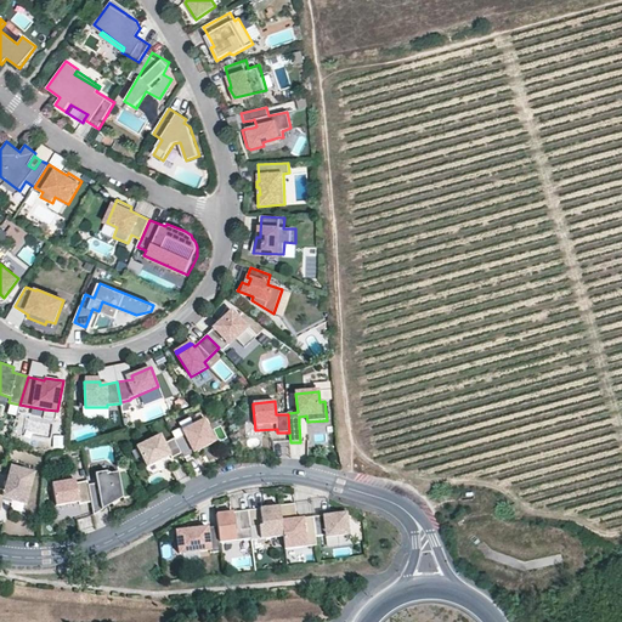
[(56,420),(57,411),(45,410),(43,418),(55,420),(56,420)]
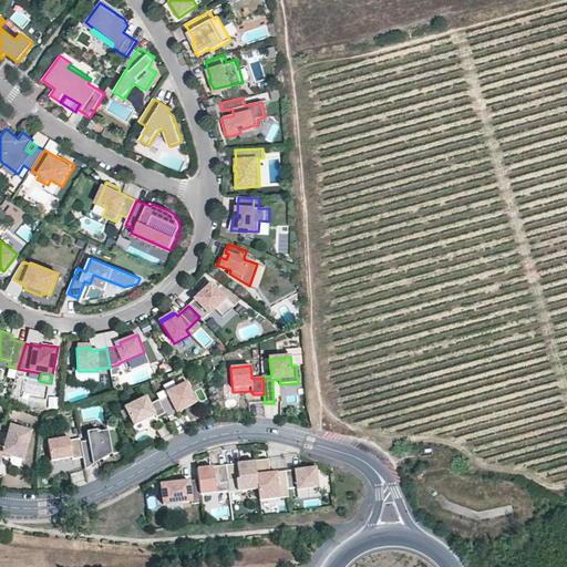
[(197,402),(187,382),(166,392),(168,397),(160,401),(166,413),(167,416),(177,412),(176,410),(184,405),(185,408),(197,402)]
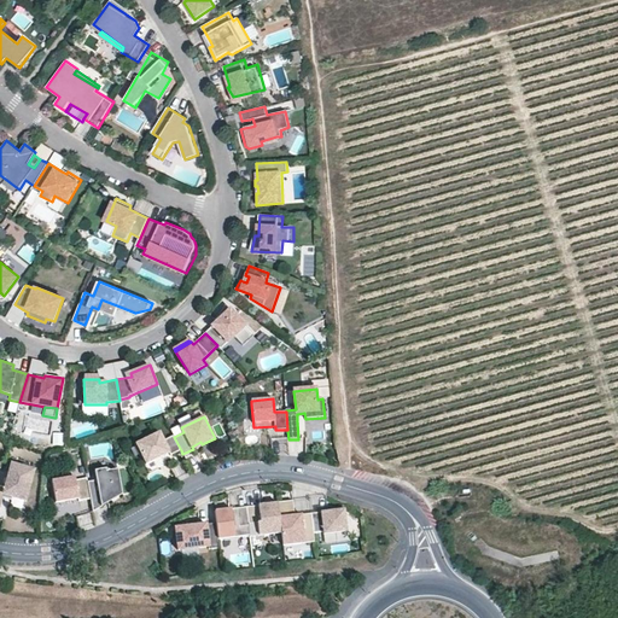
[(322,430),(312,432),(313,441),(324,438),(322,430)]
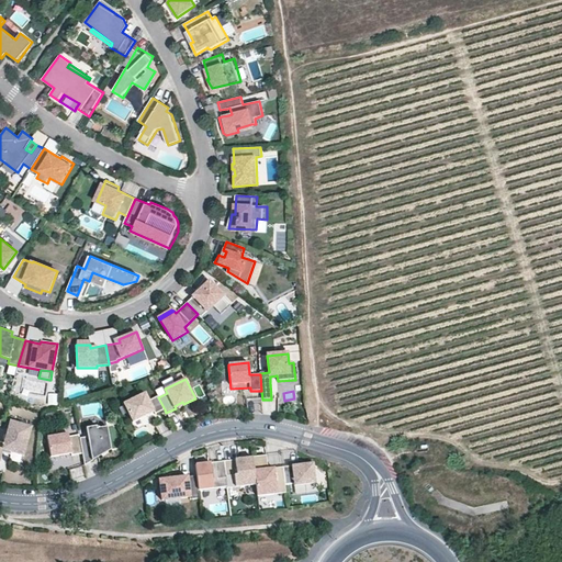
[(48,392),(47,404),(56,404),(57,393),(48,392)]
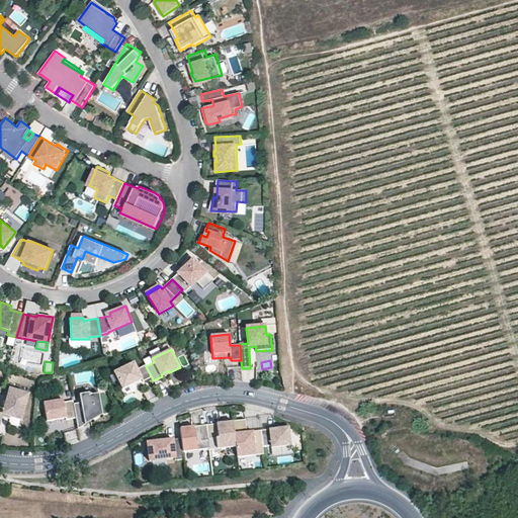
[(146,366),(146,365),(138,368),(135,362),(114,372),(122,389),(142,379),(143,381),(152,377),(146,366)]
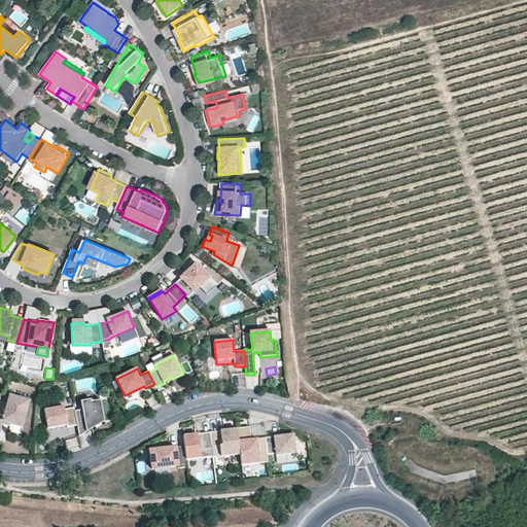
[(22,427),(29,401),(10,396),(4,416),(0,415),(0,433),(3,425),(4,422),(11,424),(22,427)]
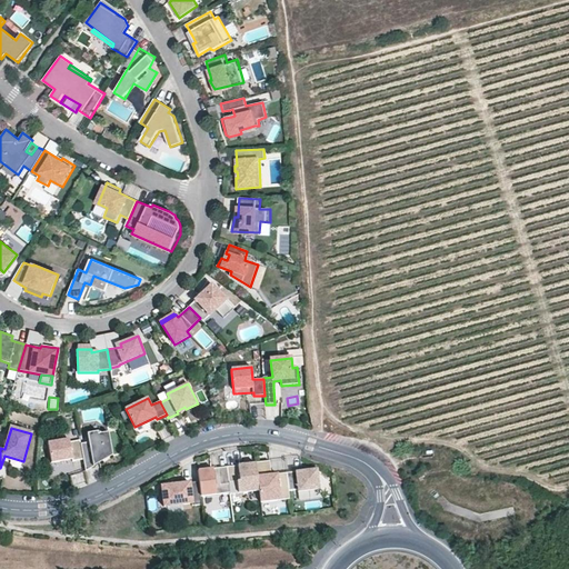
[(112,457),(108,431),(99,432),(98,431),(92,432),(88,432),(89,441),(81,443),(83,459),(85,468),(95,466),(93,463),(98,460),(99,463),(112,457)]
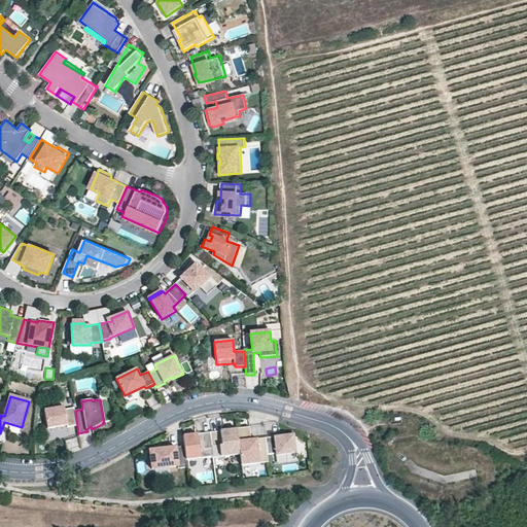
[(75,411),(74,408),(64,410),(64,407),(44,410),(47,428),(67,425),(68,427),(77,425),(75,411)]
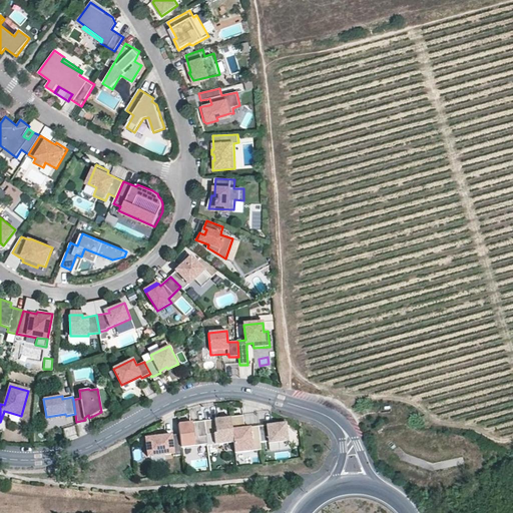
[(261,442),(259,426),(244,428),(243,416),(231,417),(231,418),(232,432),(234,442),(235,453),(262,450),(261,442)]
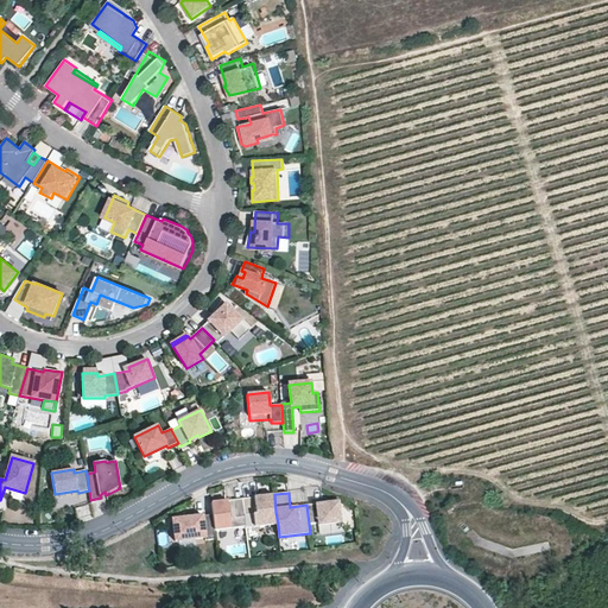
[(244,499),(246,525),(246,529),(278,524),(276,512),(274,495),(244,499)]
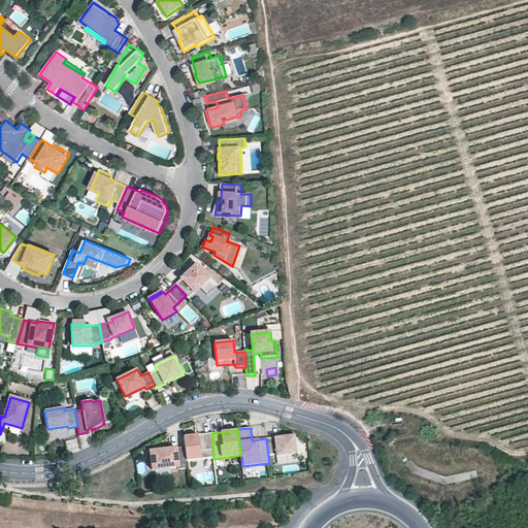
[(213,456),(211,433),(185,437),(186,448),(187,459),(213,456)]
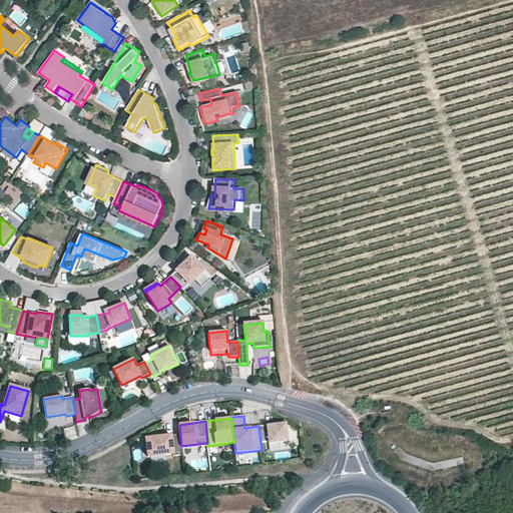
[(289,442),(286,423),(279,424),(279,427),(276,427),(275,424),(259,426),(261,442),(268,442),(269,444),(289,442)]
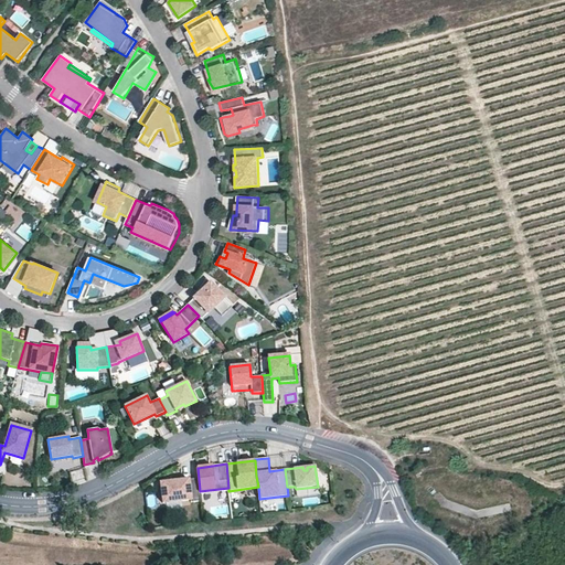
[(200,491),(199,479),(185,480),(185,482),(181,483),(181,480),(161,483),(163,503),(191,500),(191,502),(201,501),(200,491)]
